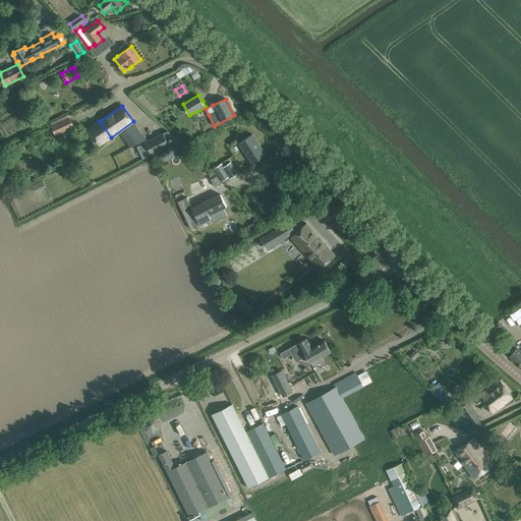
[(51,122),(52,126),(56,133),(72,126),(67,114),(51,122)]
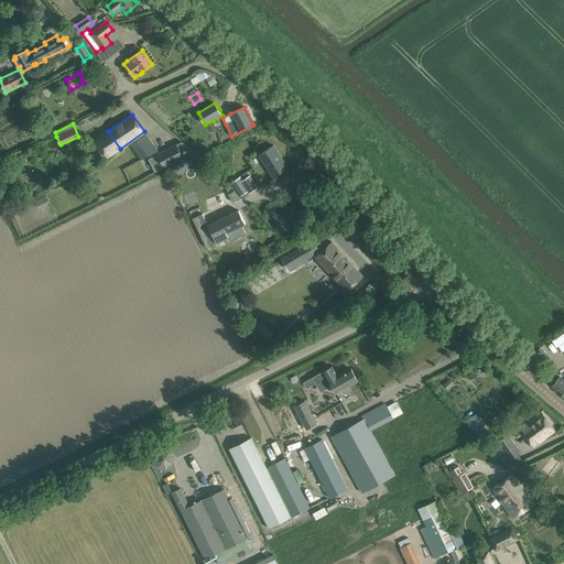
[(120,149),(108,131),(95,140),(107,158),(120,149)]
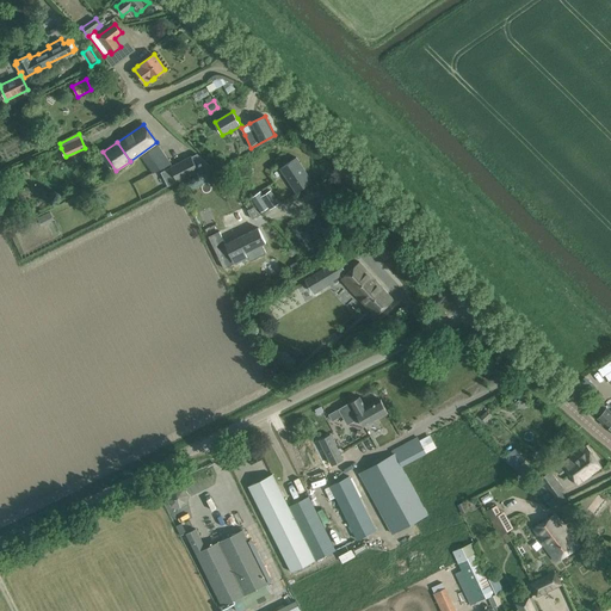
[(148,152),(160,170),(172,164),(158,144),(148,152)]
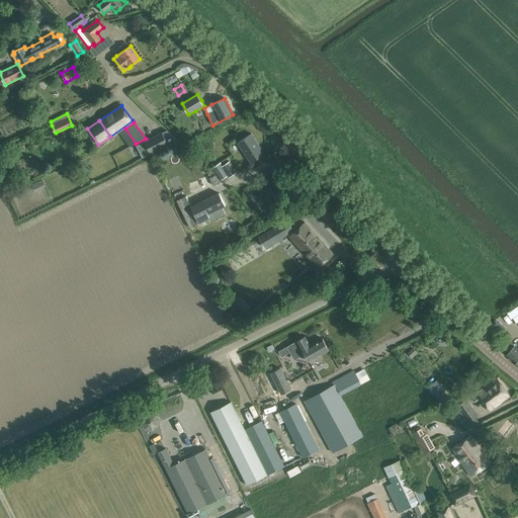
[(150,154),(168,145),(174,142),(168,130),(144,142),(150,154)]
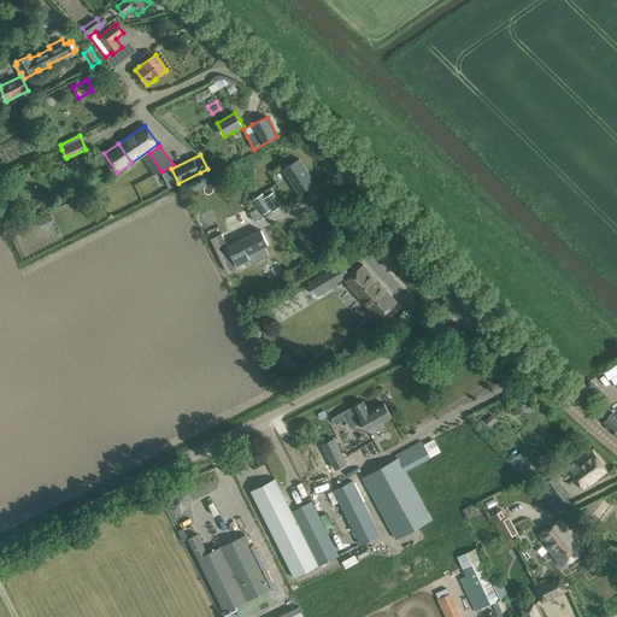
[(299,159),(282,170),(299,194),(315,183),(299,159)]
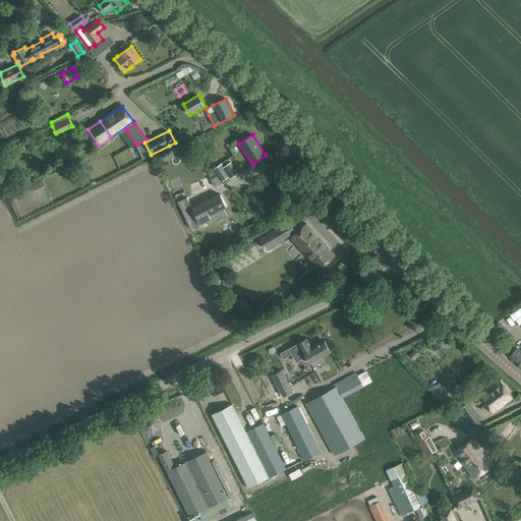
[(223,168),(229,177),(230,179),(238,173),(231,162),(223,168)]
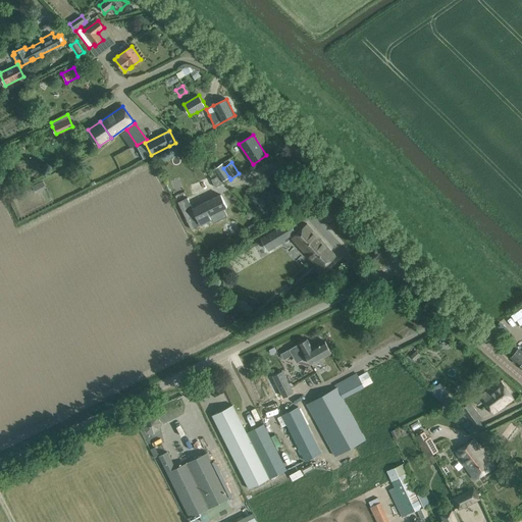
[(43,180),(33,186),(36,193),(46,188),(43,180)]
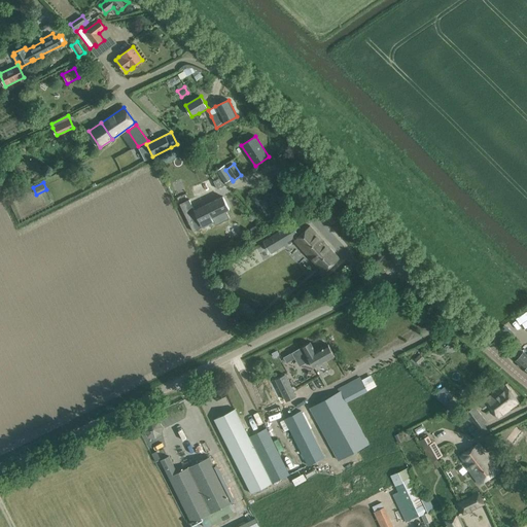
[(188,199),(179,204),(192,231),(196,230),(198,235),(205,231),(203,226),(213,221),(215,224),(225,220),(221,213),(229,209),(222,197),(205,205),(195,210),(188,199)]
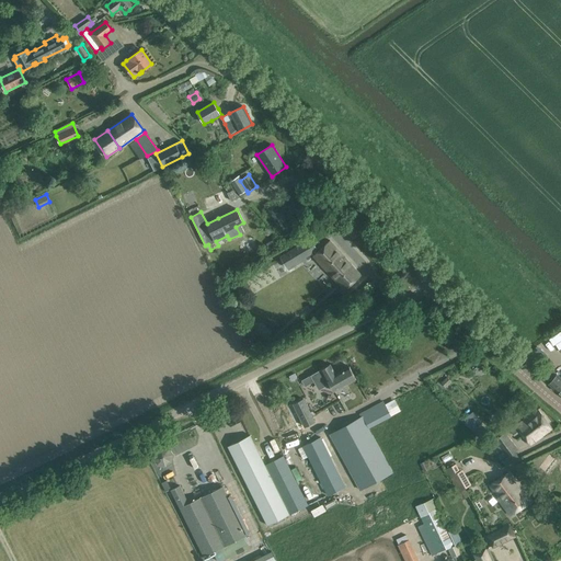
[(350,218),(340,227),(353,241),(363,232),(350,218)]
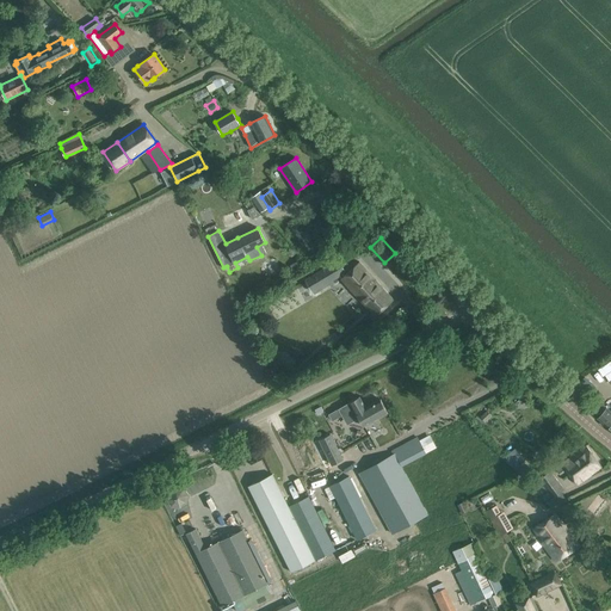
[(292,270),(302,264),(298,259),(289,265),(292,270)]
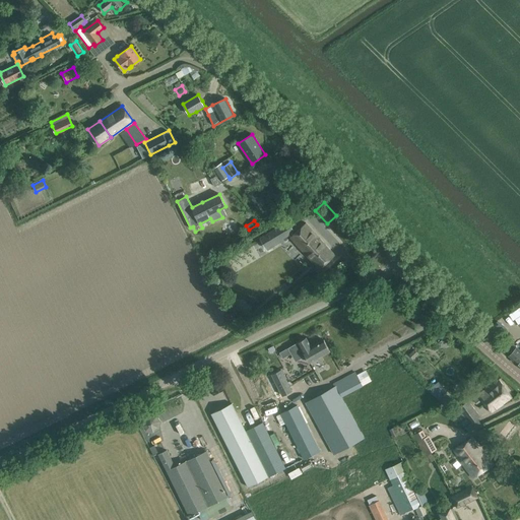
[(334,255),(306,222),(294,234),(291,232),(295,230),(289,220),(260,236),(266,247),(288,235),(289,235),(291,236),(290,237),(291,239),(319,268),(334,255)]
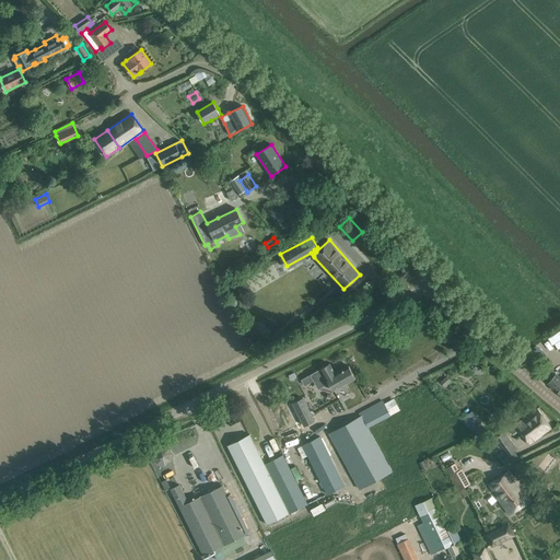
[(329,382),(334,389),(356,377),(349,366),(335,374),(328,363),(311,374),(319,387),(329,382)]
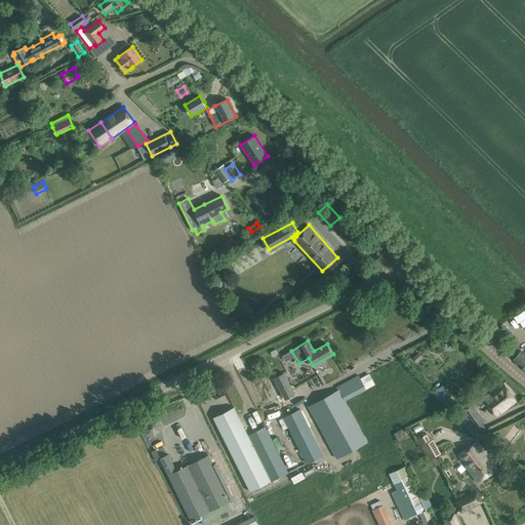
[(524,353),(521,350),(514,359),(524,368),(524,353)]
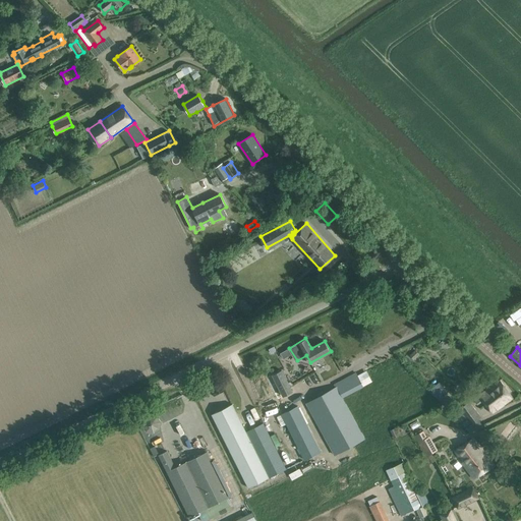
[(415,350),(410,355),(414,359),(419,354),(415,350)]
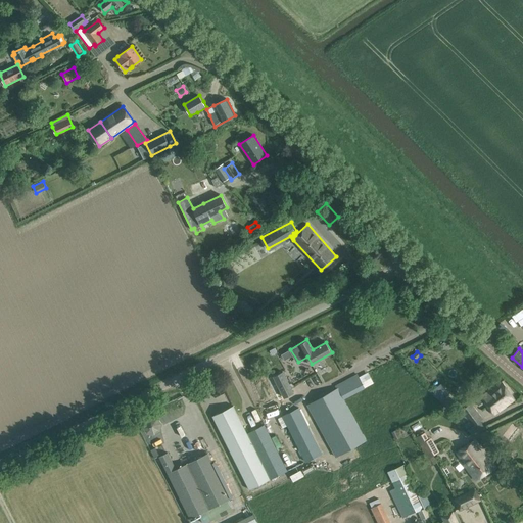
[(274,376),(279,387),(268,392),(274,403),(285,397),(294,393),(283,371),(274,376)]
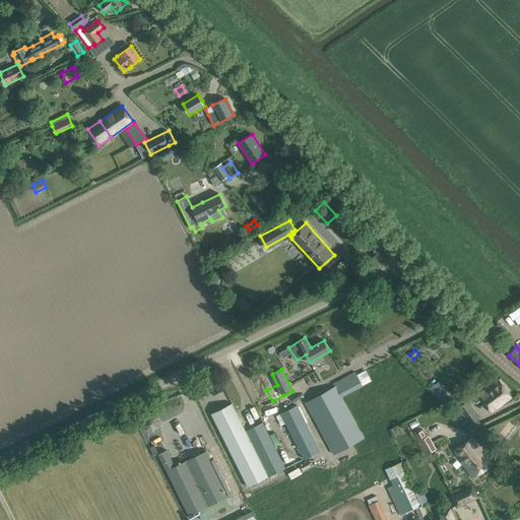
[(334,387),(342,397),(363,386),(355,372),(333,384),(334,387)]
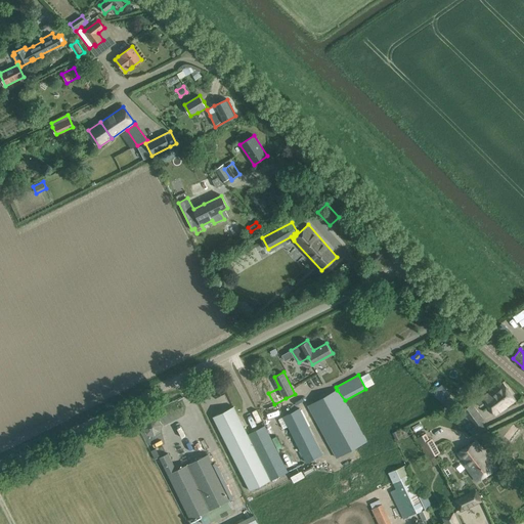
[(503,383),(476,401),(479,406),(484,402),(495,416),(499,411),(500,409),(506,405),(507,406),(516,400),(503,383)]
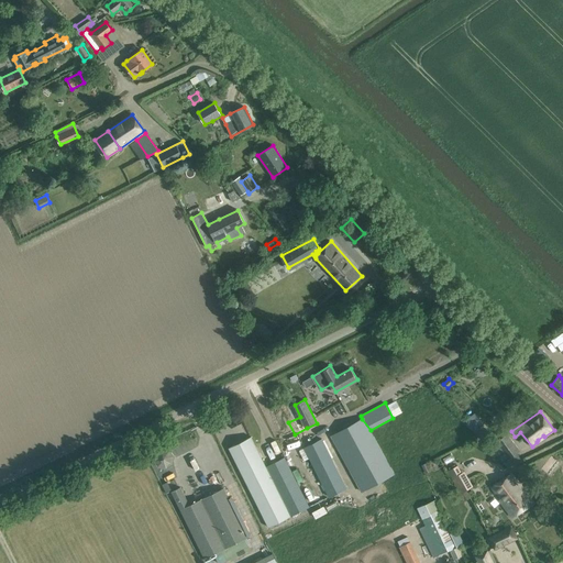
[(395,475),(371,430),(362,419),(331,435),(337,445),(361,493),(395,475)]
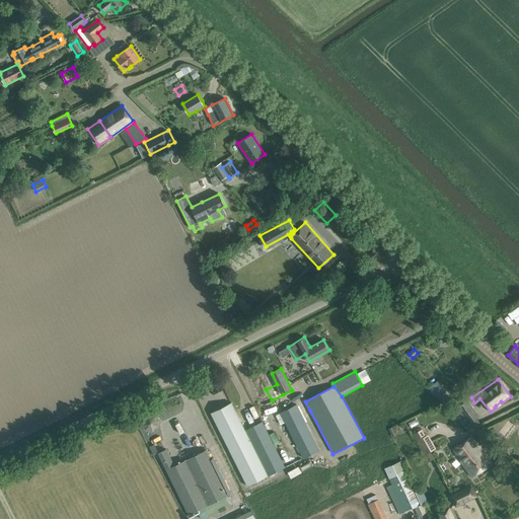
[(457,420),(463,427),(473,419),(468,413),(473,409),(466,400),(457,406),(451,397),(442,386),(432,393),(457,420)]
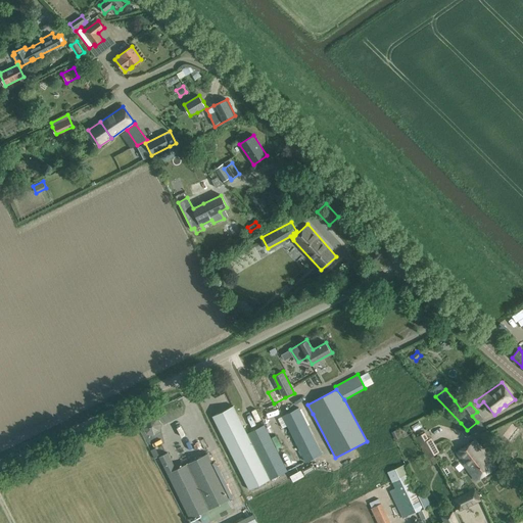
[(270,479),(246,433),(233,406),(212,416),(249,489),(270,479)]
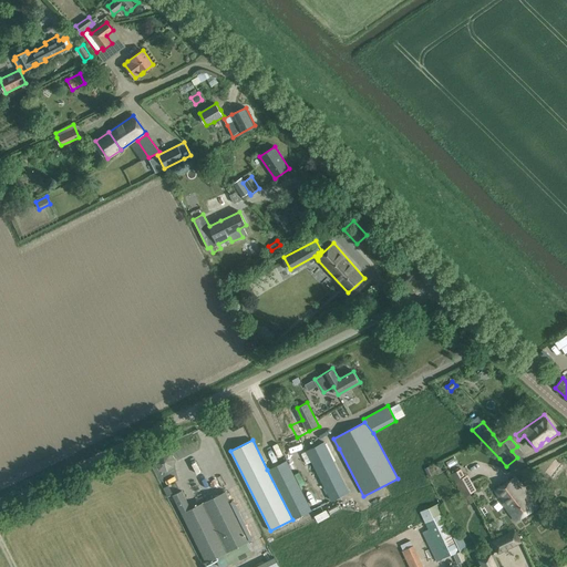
[(323,442),(306,451),(331,501),(349,492),(323,442)]
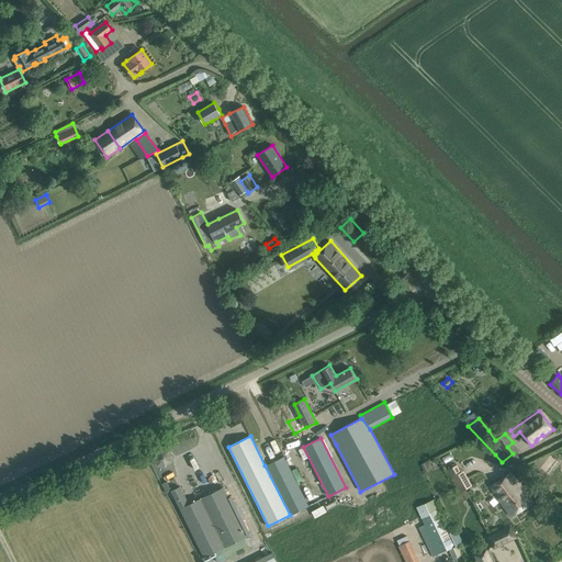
[(155,451),(154,459),(158,465),(166,467),(171,462),(173,454),(169,449),(161,447),(155,451)]
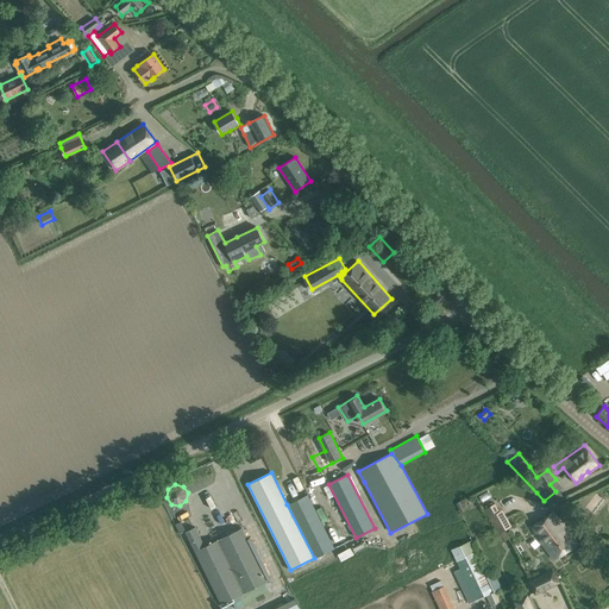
[(287,504),(314,558),(334,548),(307,495),(287,504)]
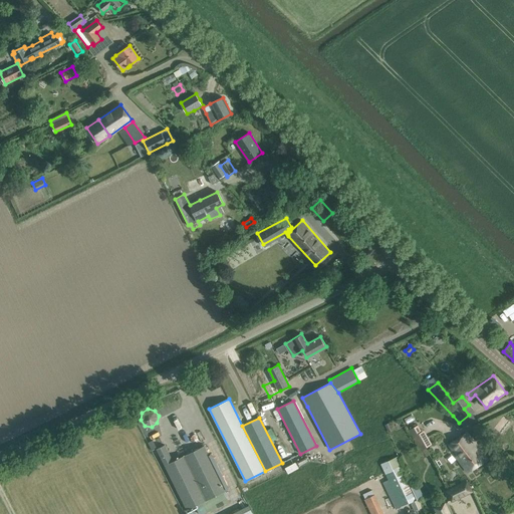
[(391,423),(386,425),(389,432),(394,430),(391,423)]
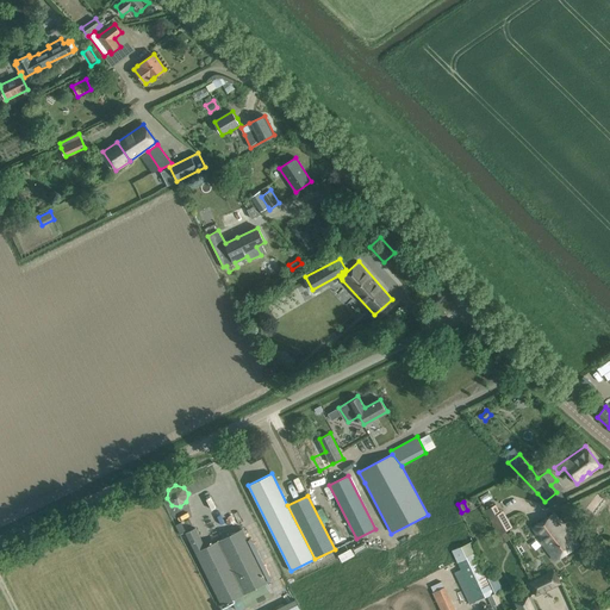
[(502,511),(500,512),(496,504),(485,510),(499,535),(511,528),(502,511)]
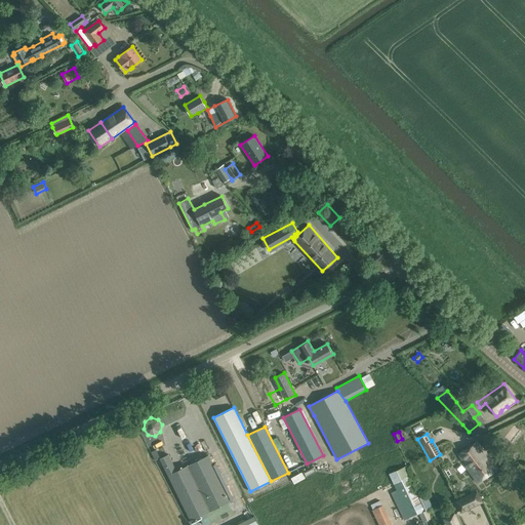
[(476,442),(458,454),(478,482),(496,469),(484,451),(476,442)]
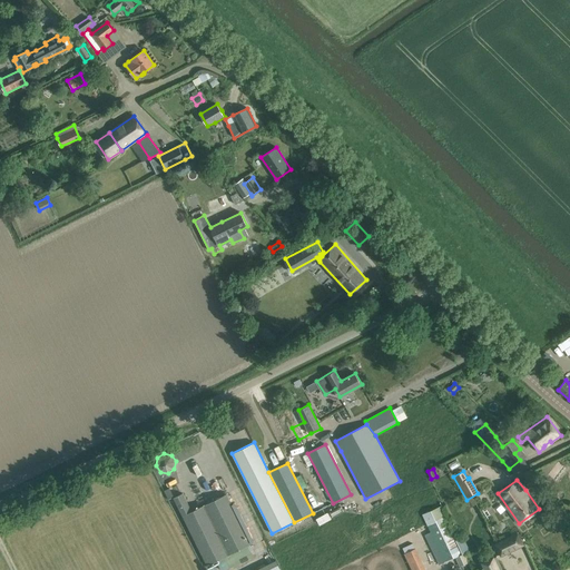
[(251,543),(231,503),(226,493),(192,511),(183,493),(174,498),(207,566),(251,543)]
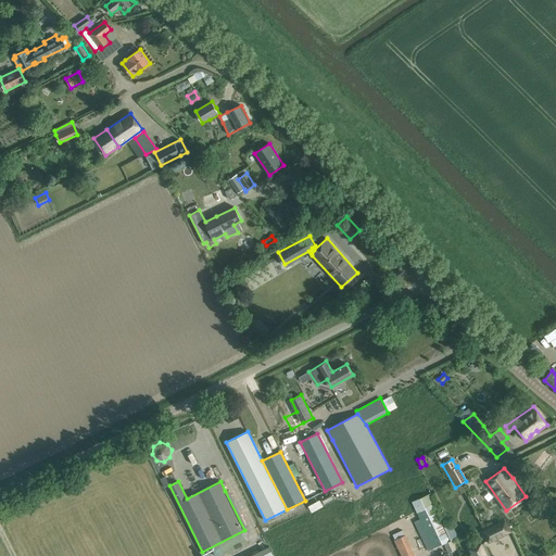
[(412,502),(433,548),(453,540),(431,493),(412,502)]
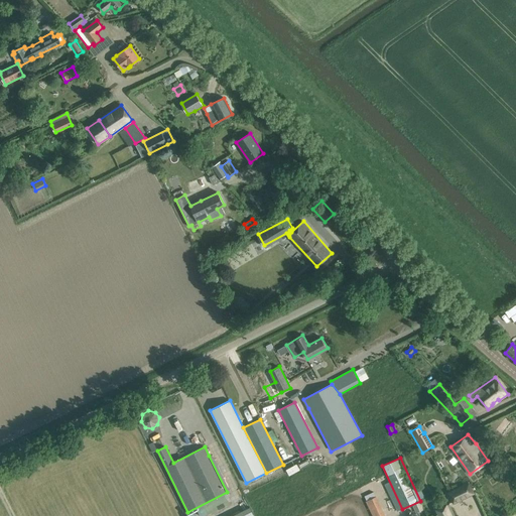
[(299,465),(287,469),(289,474),(301,470),(299,465)]
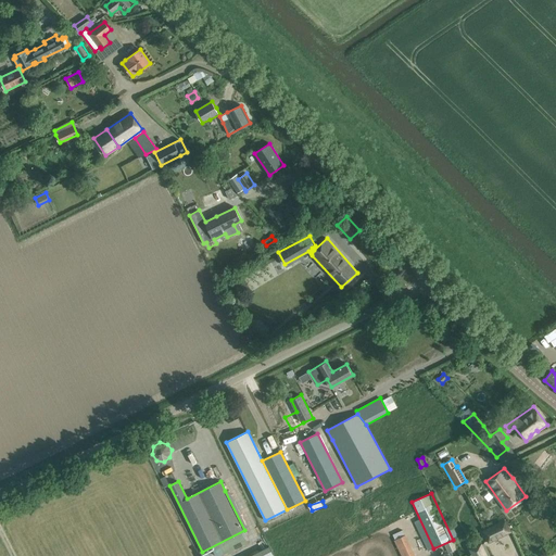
[(483,532),(489,544),(512,534),(505,521),(483,532)]
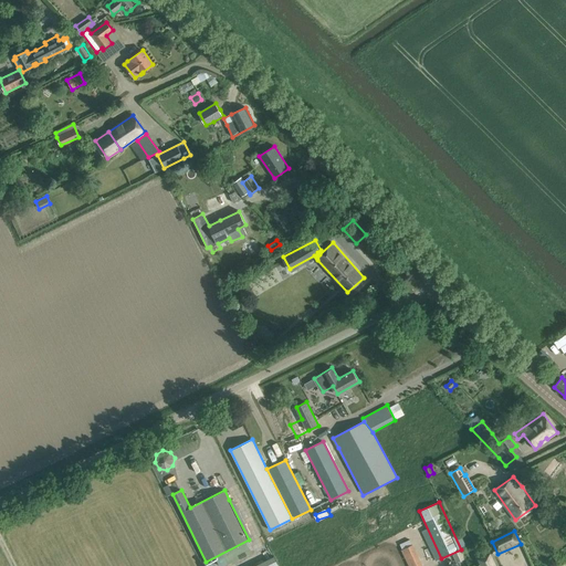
[(422,565),(412,545),(401,551),(408,565),(422,565)]
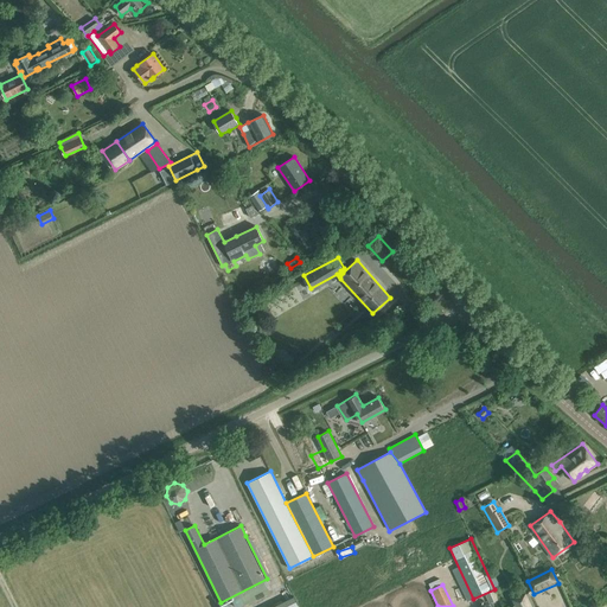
[(535,606),(528,592),(511,600),(515,606),(535,606)]
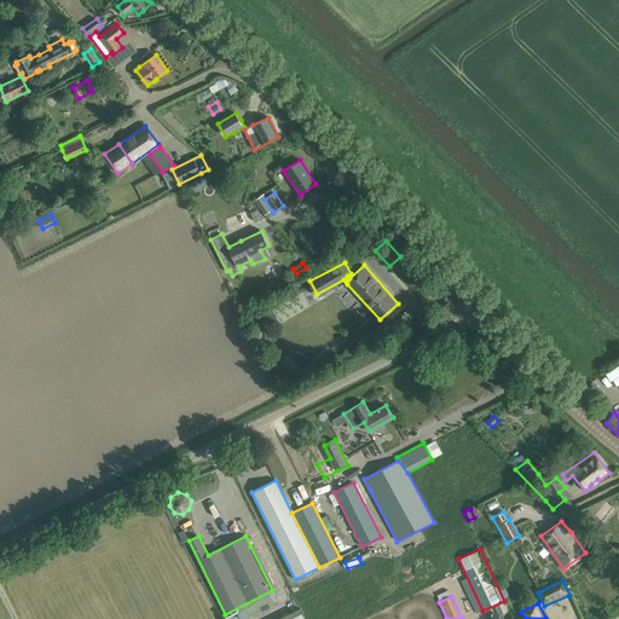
All buildings are outlined.
